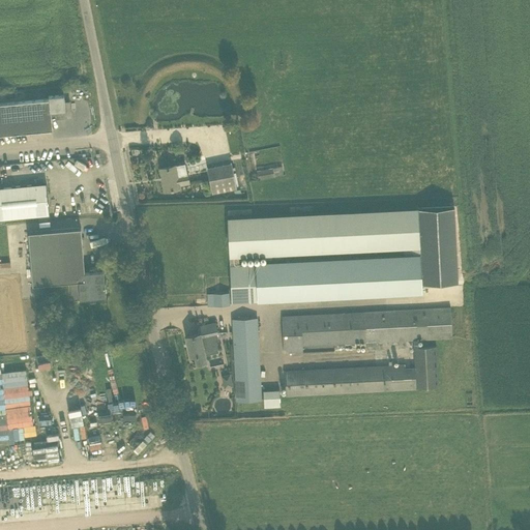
[(39,99),(42,130),(52,129),(51,114),(57,113),(57,115),(59,117),(70,116),(68,102),(65,102),(64,94),(49,95),(49,98),(39,99)]
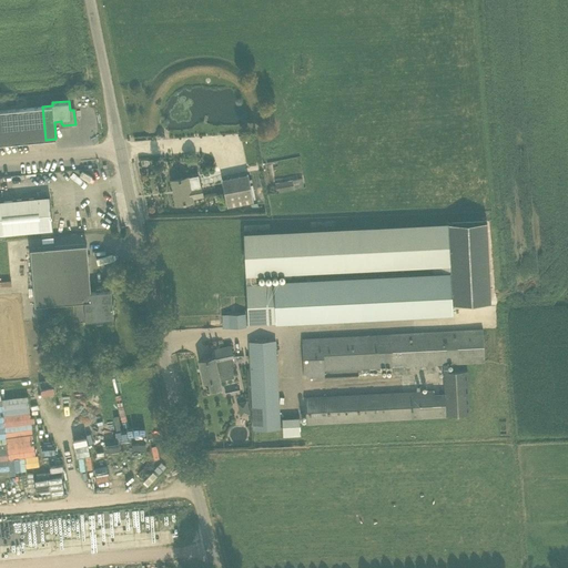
[(42,107),(0,110),(0,143),(46,140),(42,107)]
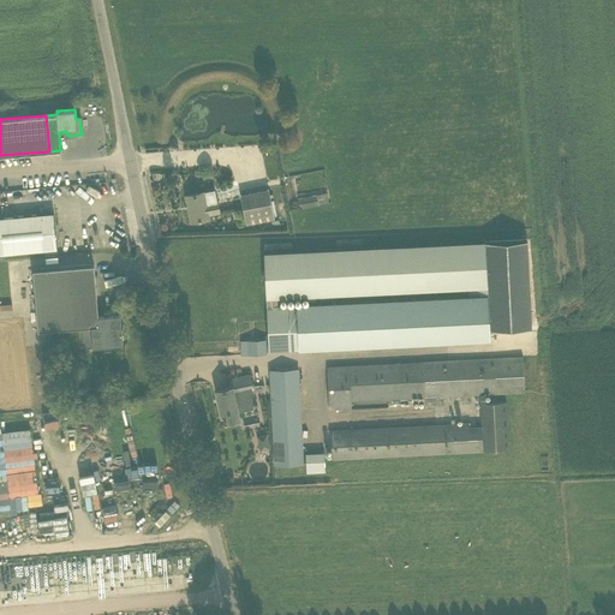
[(240,193),(246,224),(275,218),(269,187),(240,193)]
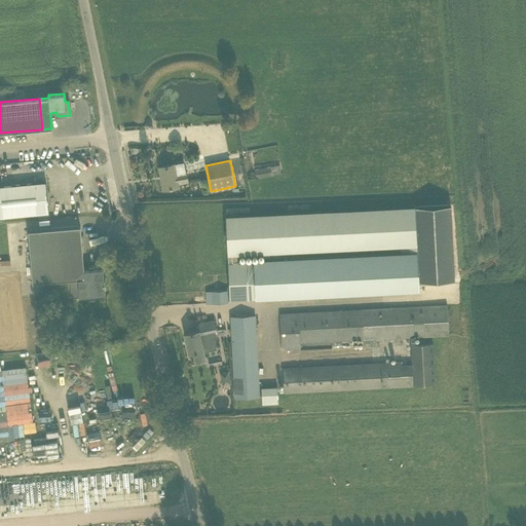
[(185,161),(176,163),(176,162),(158,166),(163,190),(180,187),(179,184),(189,182),(187,173),(185,161)]
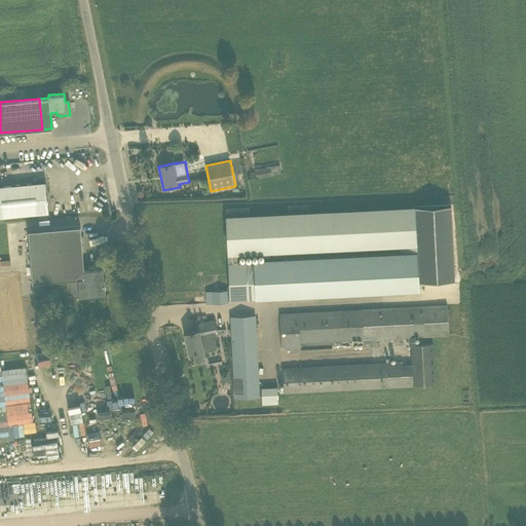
[(279,164),(254,168),(256,178),(273,175),(280,174),(279,164)]
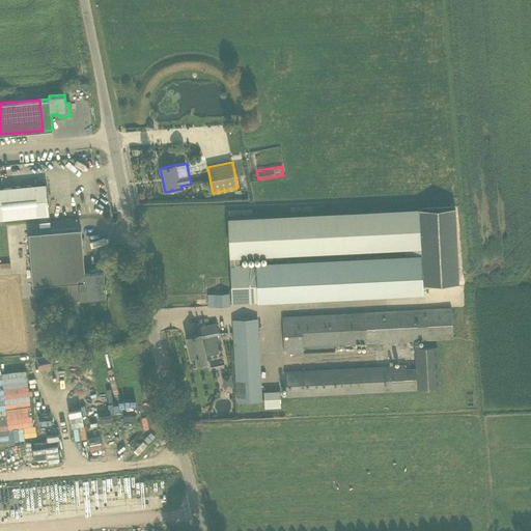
[(0,188),(0,219),(50,215),(47,184),(0,188)]
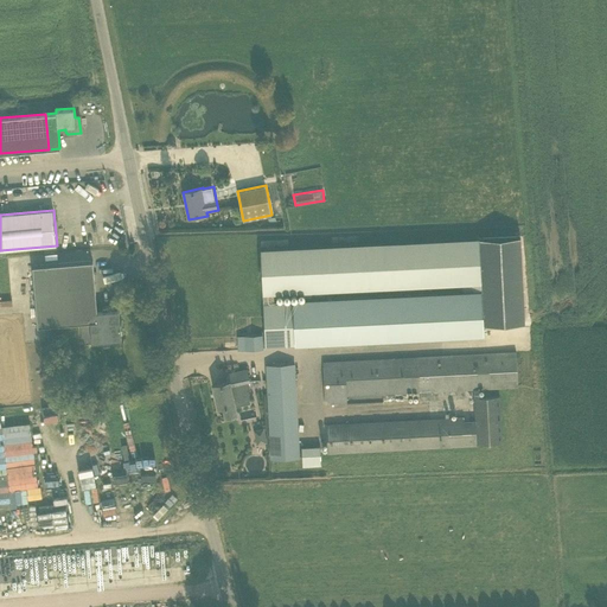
[(266,346),(484,334),(484,325),(521,323),(516,236),(261,249),(266,346)]
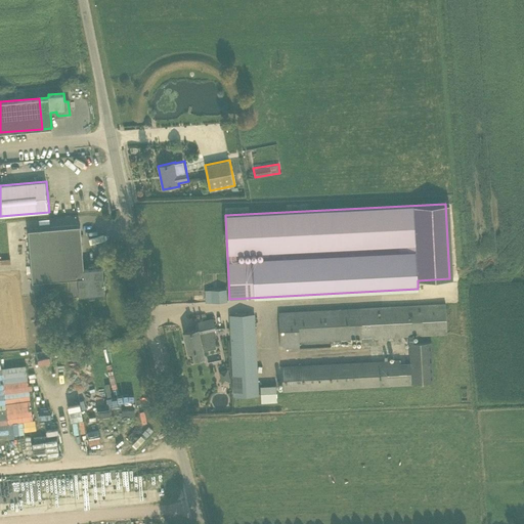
[(29,230),(33,280),(69,277),(71,296),(80,295),(80,296),(104,294),(102,268),(84,270),(80,225),(29,230)]
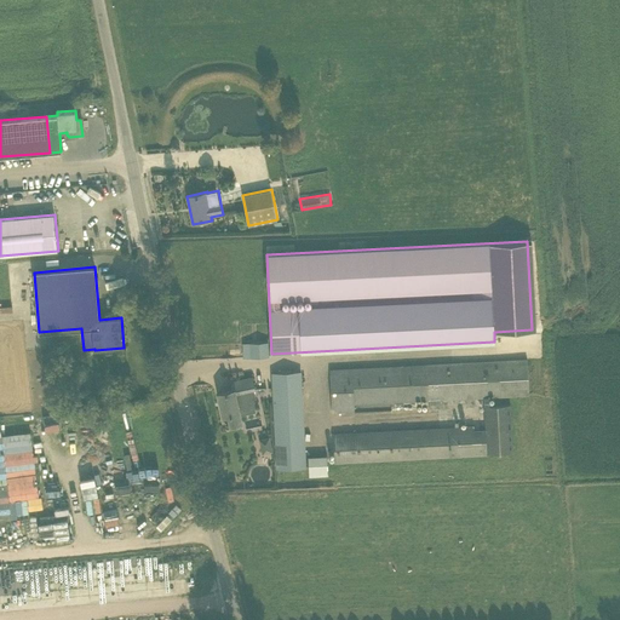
[(269,356),(269,342),(242,343),(242,357),(269,356)]
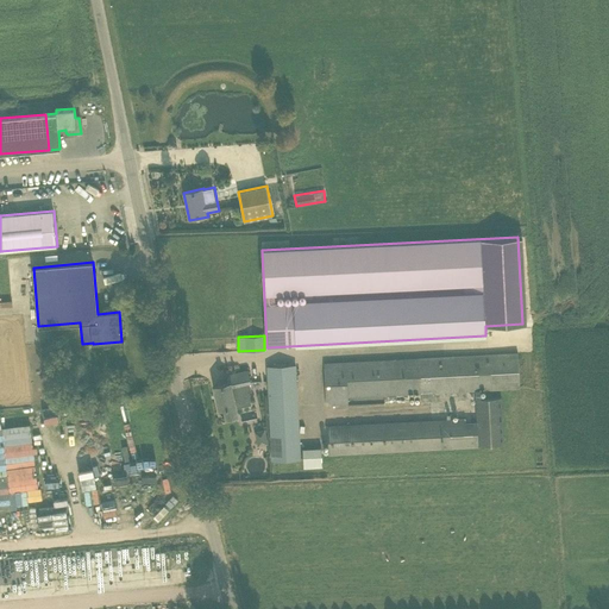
[(465,418),(414,421),(327,426),(328,454),(478,447),(478,445),(503,444),(501,396),(481,397),(481,390),(519,388),(518,353),(324,363),(326,406),(349,405),(349,396),(422,393),(422,397),(433,396),(433,393),(475,390),(477,421),(465,421),(465,418)]
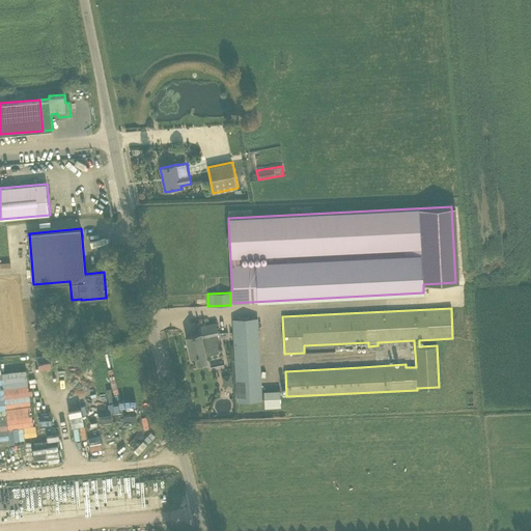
[(232,318),(236,402),(262,401),(258,317),(232,318)]
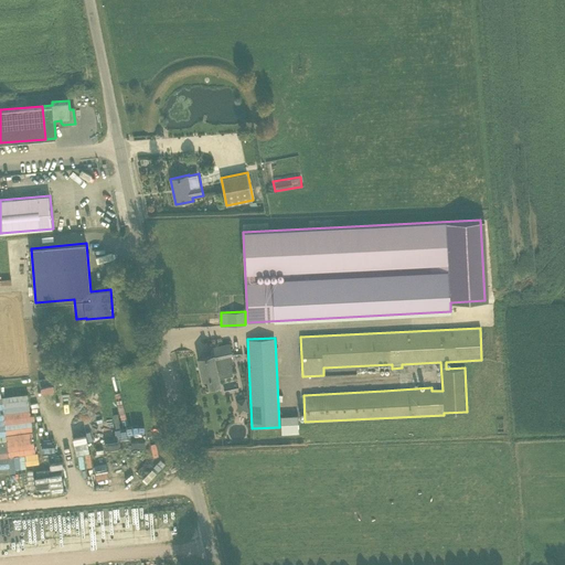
[(231,373),(228,360),(233,358),(230,344),(212,348),(213,354),(199,358),(203,380),(208,379),(210,390),(221,386),(219,376),(221,375),(221,374),(227,373),(228,374),(230,374),(231,373)]
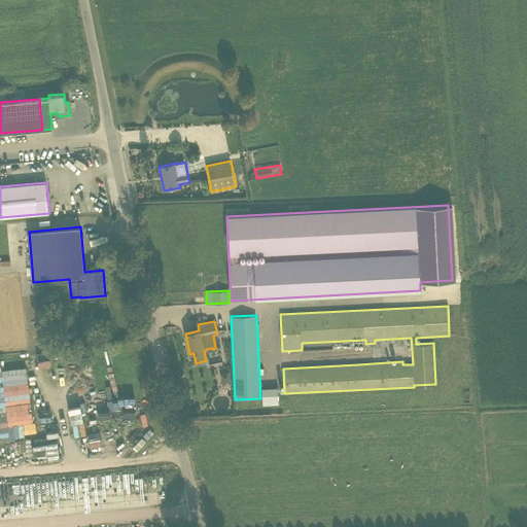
[(221,372),(222,385),(233,384),(231,371),(221,372)]
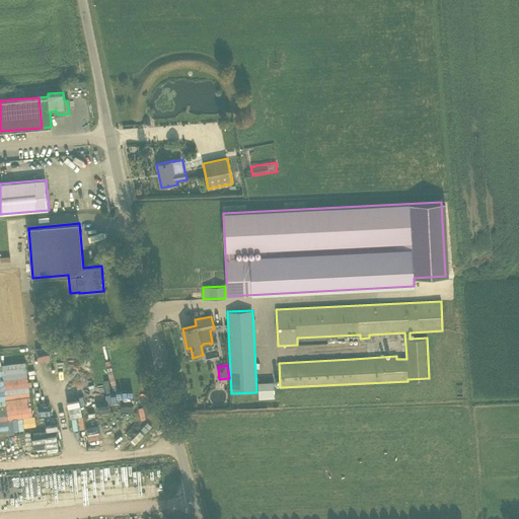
[(260,397),(276,397),(275,381),(258,381),(260,397)]
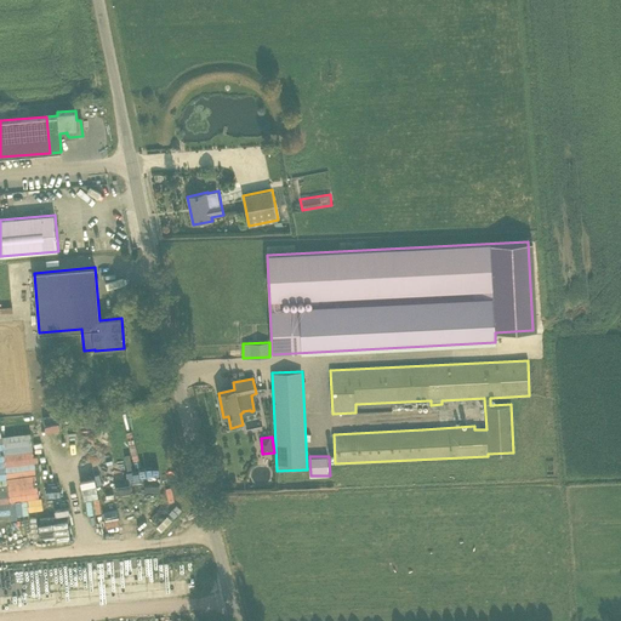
[(0,483),(0,502),(11,501),(7,482),(0,483)]
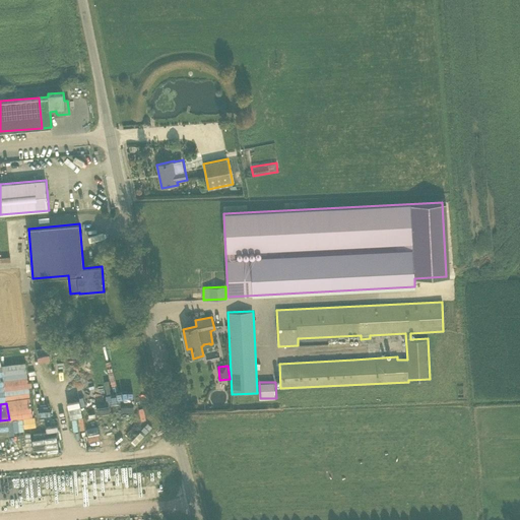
[(141,431),(131,441),(134,445),(144,435),(141,431)]
